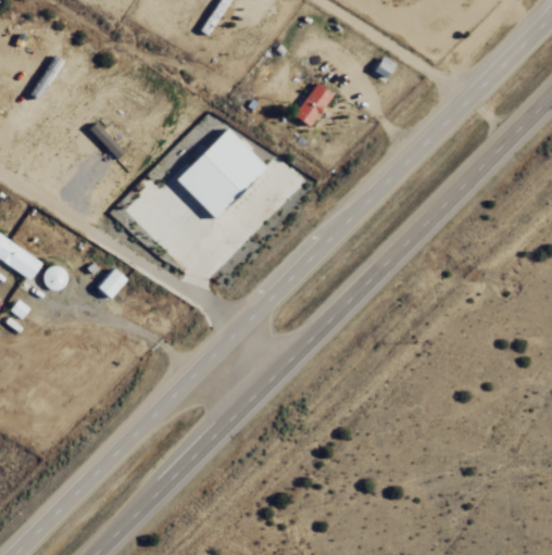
[(388,79),(397,63),(384,55),(375,72),(388,79)]
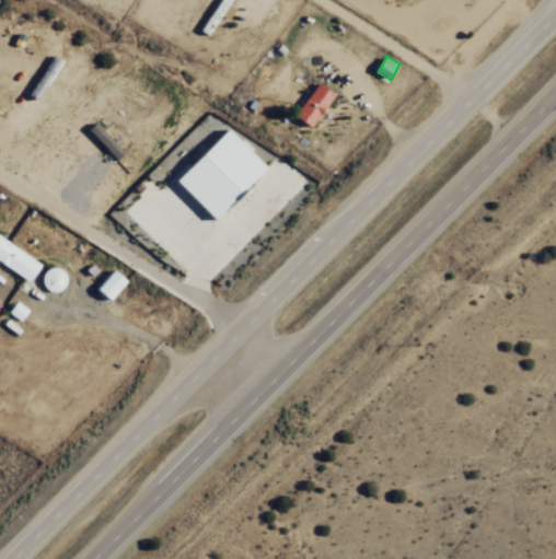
[(337,95),(320,83),(297,117),(313,128),(337,95)]
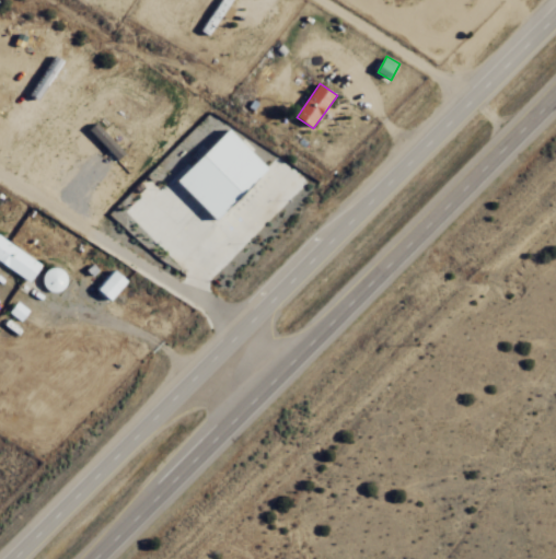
[(91,130),(118,160),(126,153),(97,124),(91,130)]
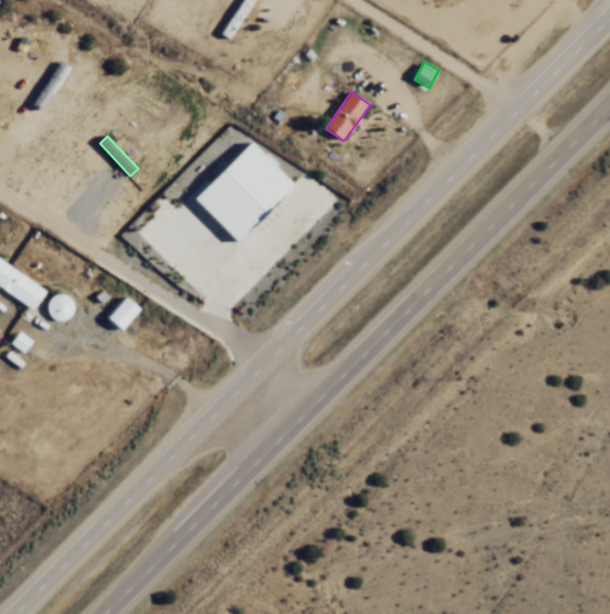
[(198,201),(255,147),(297,190),(239,245),(198,201)]
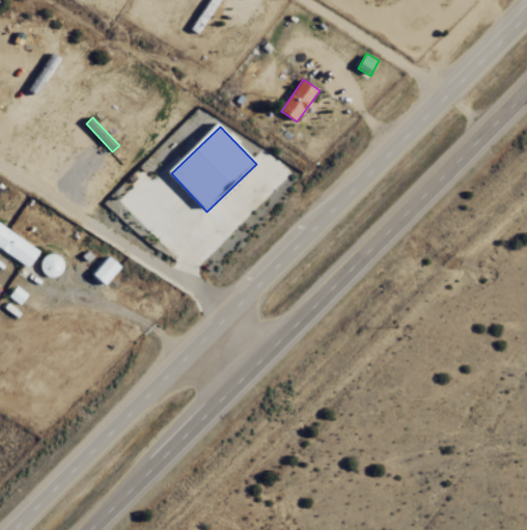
[(42,251),(0,223),(0,247),(30,268),(42,251)]
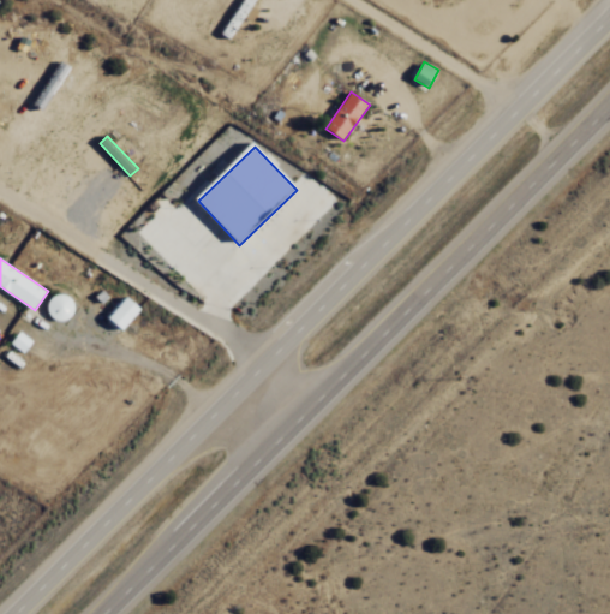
[(69,320),(65,321),(60,322),(55,321),(52,317),(49,314),(48,309),(48,305),(49,300),(52,297),(57,294),(61,293),(66,294),(70,296),(73,299),(76,303),(76,308),(75,313),(72,316),(69,320)]
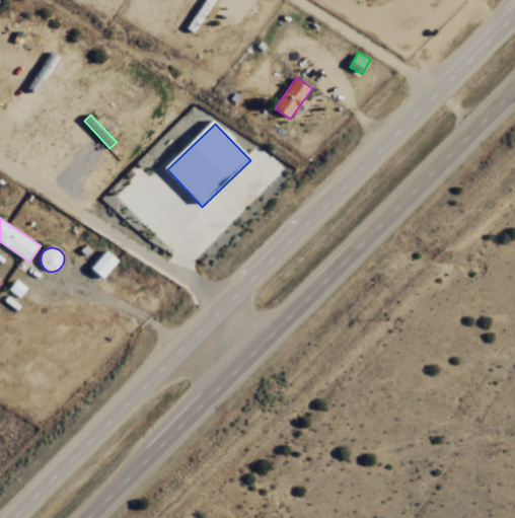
[(102,280),(119,262),(106,250),(90,269),(102,280)]
